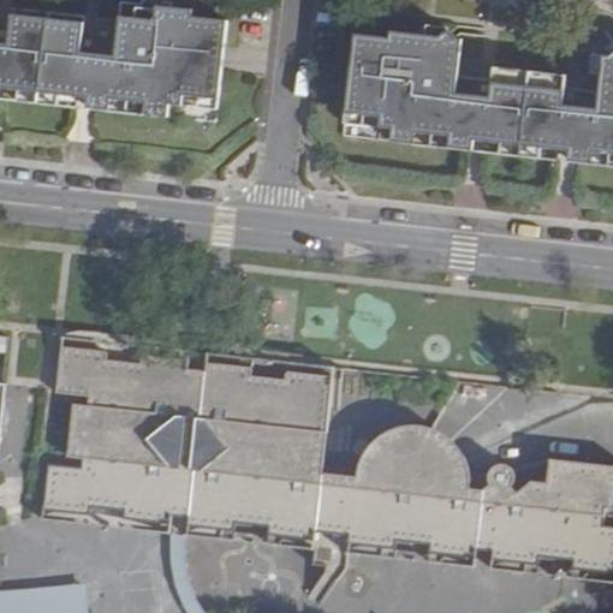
[(0,89),(73,99),(83,100),(83,108),(107,112),(107,102),(137,106),(136,117),(161,119),(164,105),(178,106),(179,97),(212,101),(221,25),(188,21),(188,13),(152,10),(149,22),(117,18),(113,58),(77,54),(79,29),(6,21),(4,46),(0,45),(0,89)]
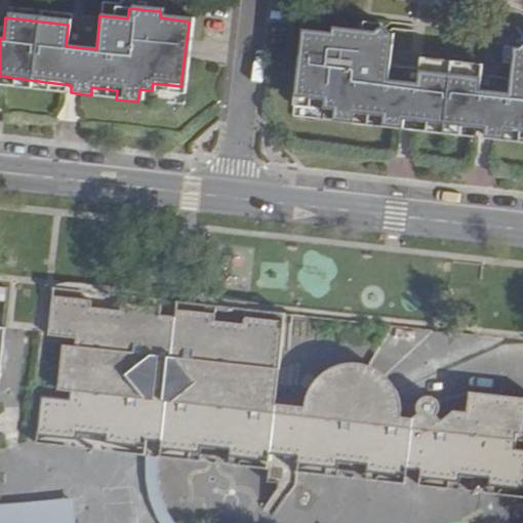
[(324,31),(297,27),(289,96),(317,99),(317,109),(325,110),(324,119),(396,126),(397,121),(403,121),(477,129),(476,136),(481,137),(522,142),(522,43),(518,47),(509,46),(504,92),(477,89),(479,77),(414,69),(412,81),(383,78),(387,34),(381,29),(375,25),(366,30),(325,26),(324,31)]
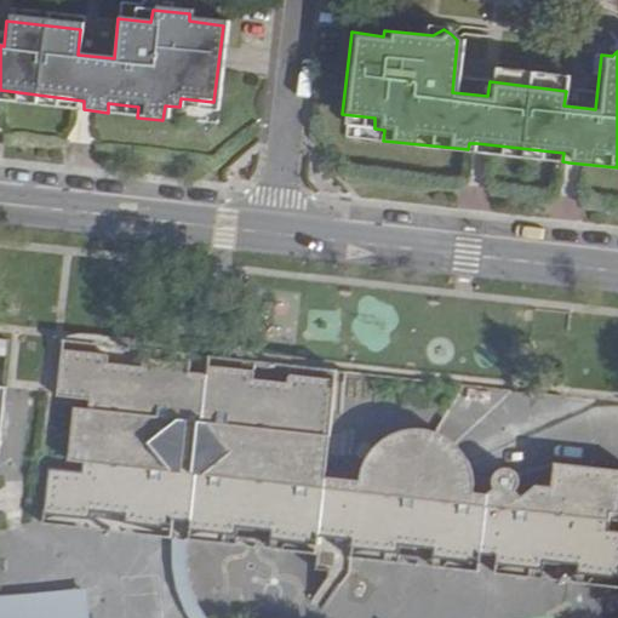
[(327,475),(339,368),(212,354),(210,375),(189,372),(192,352),(59,337),(53,393),(91,398),(90,408),(74,406),(68,457),(84,459),(83,469),(50,465),(44,519),(170,533),(172,518),(192,520),(189,536),(318,551),(316,568),(348,572),(350,555),(479,572),(480,562),(496,565),(495,573),(617,589),(617,473),(555,465),(553,486),(533,482),(525,497),(519,496),(520,486),(521,481),(521,475),(520,473),(518,469),(514,468),(508,465),(503,465),(498,468),(495,470),(492,476),(490,493),(479,492),(478,478),(476,468),(473,458),(470,453),(468,450),(464,446),(461,442),(457,438),(453,435),(450,434),(445,429),(438,425),(425,424),(415,424),(407,425),(398,428),(384,435),(375,444),(370,450),(361,463),(360,470),(359,478),(327,475)]
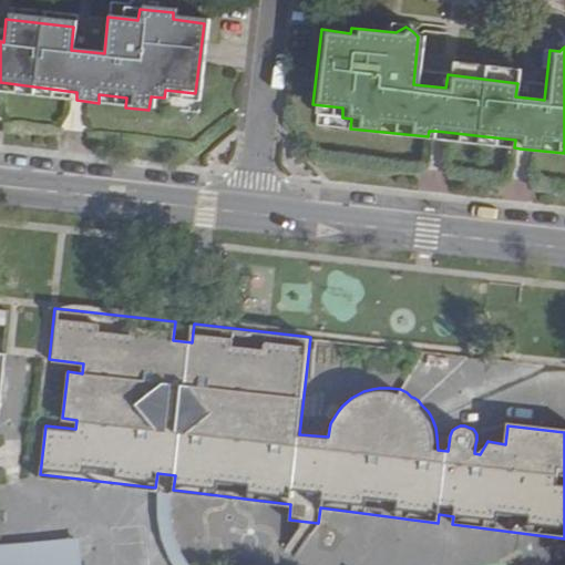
[(172,500),(173,490),(175,475),(157,473),(155,488),(154,493),(154,505),(154,515),(155,524),(160,537),(163,547),(167,556),(172,564),(191,564),(189,564),(187,561),(182,548),(178,543),(175,533),(173,527),(172,522),(172,519),(171,512),(172,500)]
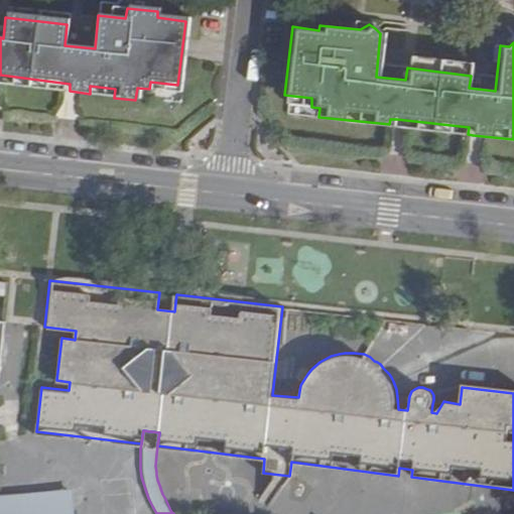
[(69,513),(67,489),(0,494),(0,513),(69,513)]
